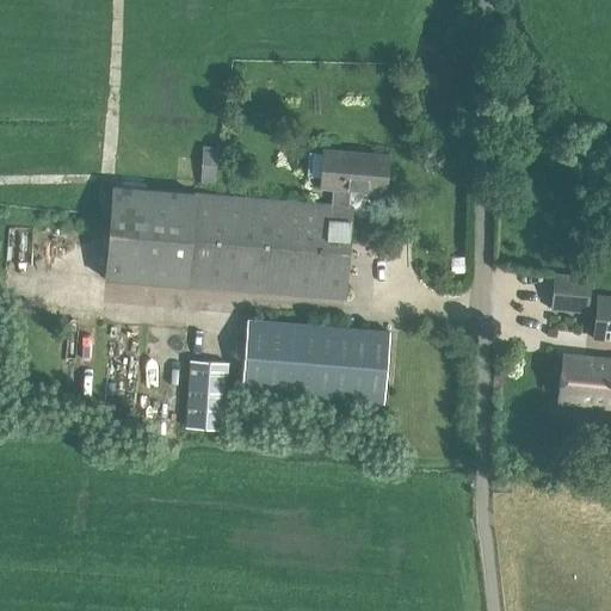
[(216,147),(202,146),(198,180),(214,183),(216,147)]
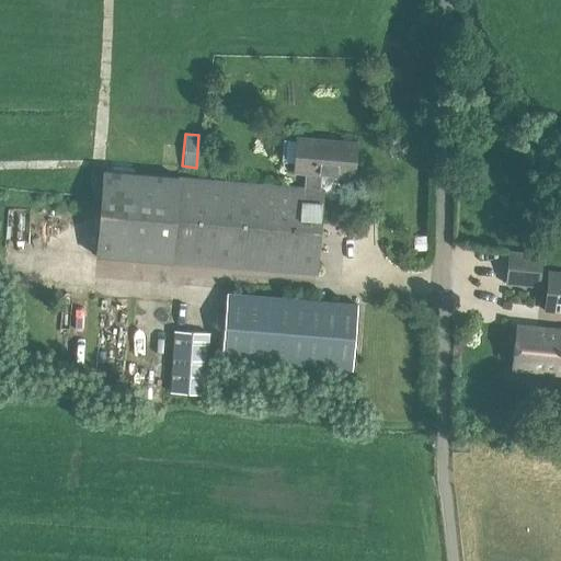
[(322,190),(318,190),(320,174),(352,178),(355,142),(297,137),(294,172),(305,173),(304,187),(103,170),(95,255),(316,274),(322,190)]
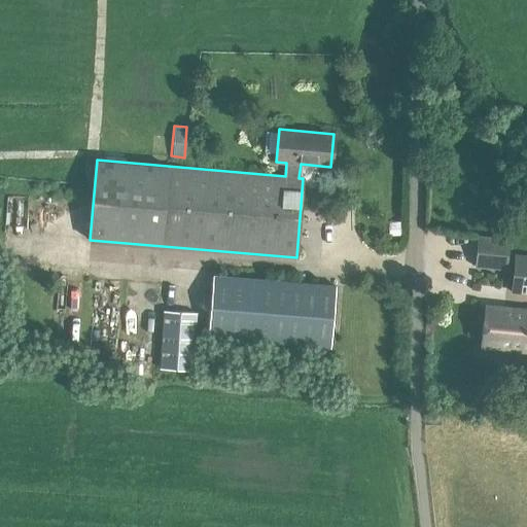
[(504,269),(507,239),(476,235),(472,266),(504,269)]
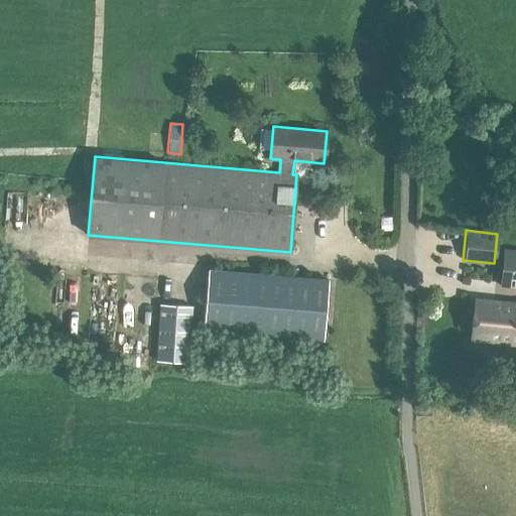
[(515,249),(503,248),(499,285),(515,286),(515,249)]
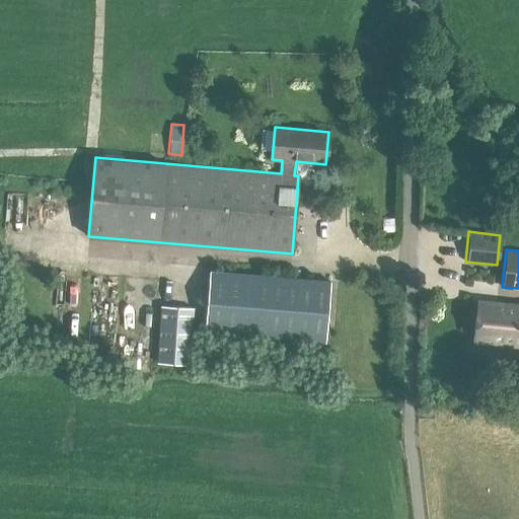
[(204,331),(324,342),(329,282),(209,272),(204,331)]
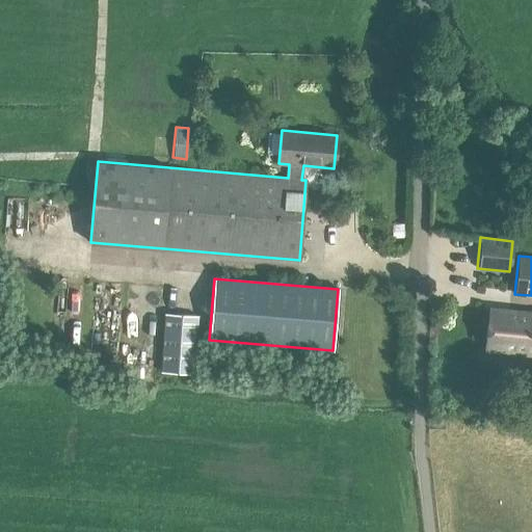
[(531,372),(531,312),(489,308),(484,352),(531,356),(530,372),(531,372)]
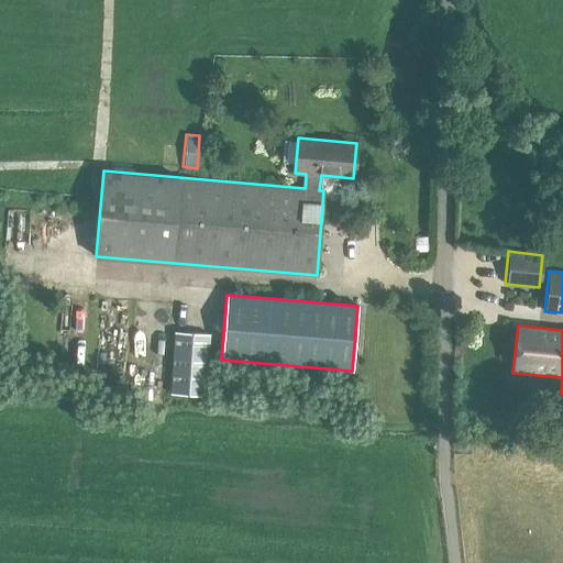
[(172,395),(206,396),(209,333),(174,331),(172,395)]
